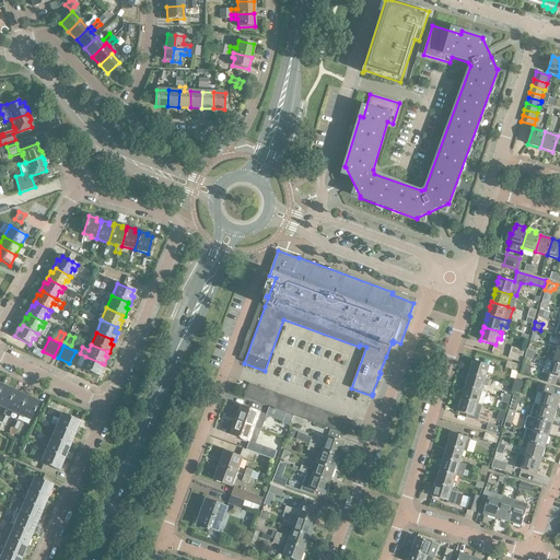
[(508,359),(521,363),(523,357),(510,352),(508,359)]
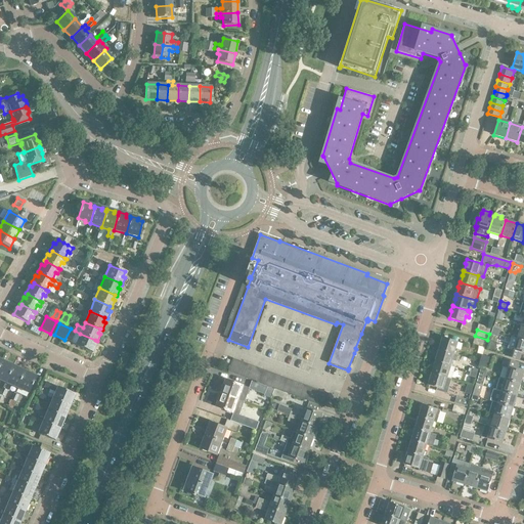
[(95,340),(80,334),(78,338),(80,339),(77,346),(92,352),(95,345),(93,344),(95,340)]
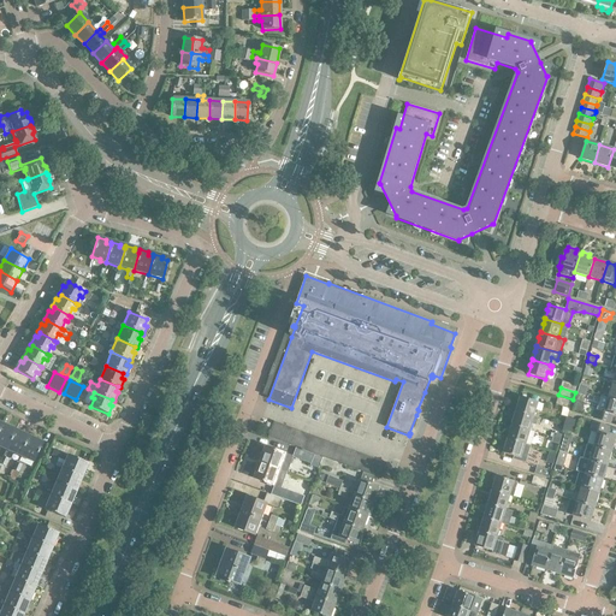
[(615,415),(615,400),(608,398),(602,396),(597,409),(594,419),(610,424),(612,415),(615,415)]
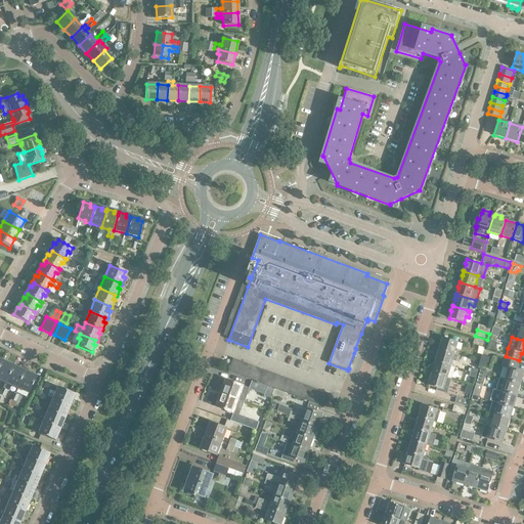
[(440,350),(454,354),(457,342),(442,338),(441,343),(442,343),(440,350)]
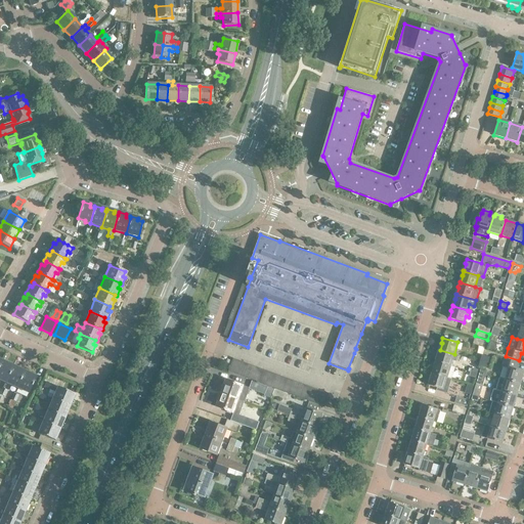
[(472,344),(484,348),(486,342),(474,338),(472,344)]
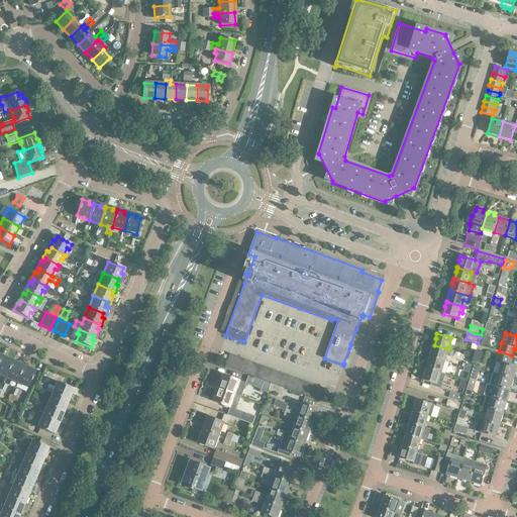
[(444,362),(446,356),(450,357),(452,350),(448,349),(434,345),(433,344),(431,349),(432,349),(430,356),(444,362)]
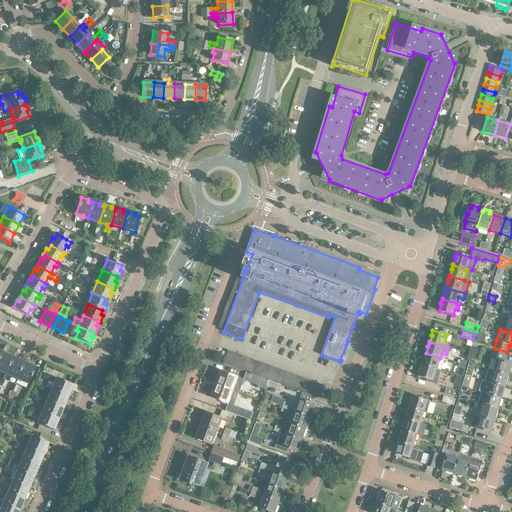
[(468,358),(468,359),(475,361),(478,350),(471,348),(469,355),(468,358)]
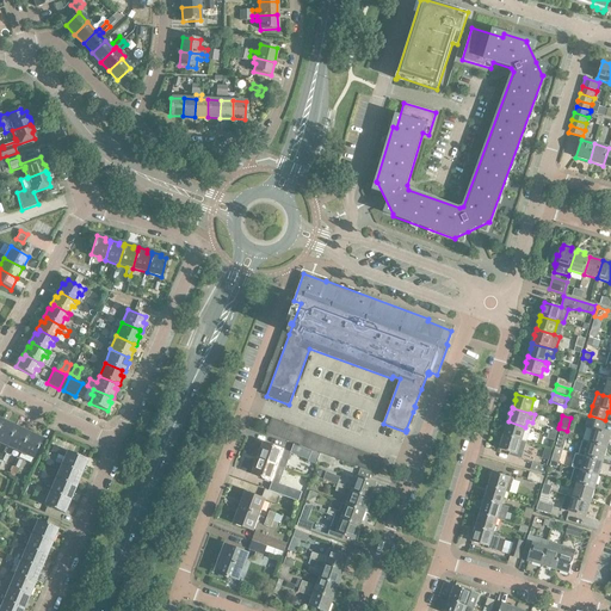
[(606,448),(610,434),(602,431),(604,423),(588,418),(586,427),(593,430),(588,443),(606,448)]
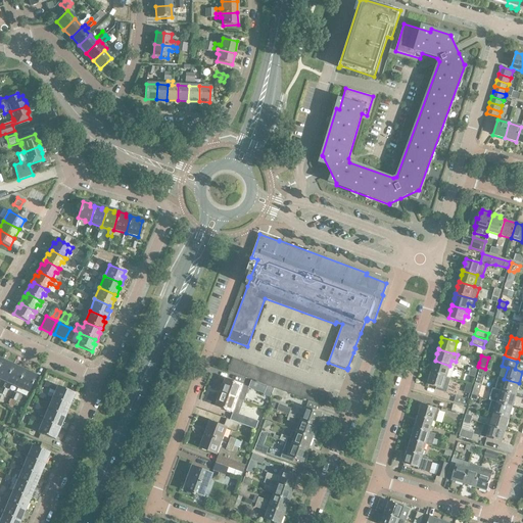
[(233,359),(228,371),(234,373),(238,361),(233,359)]
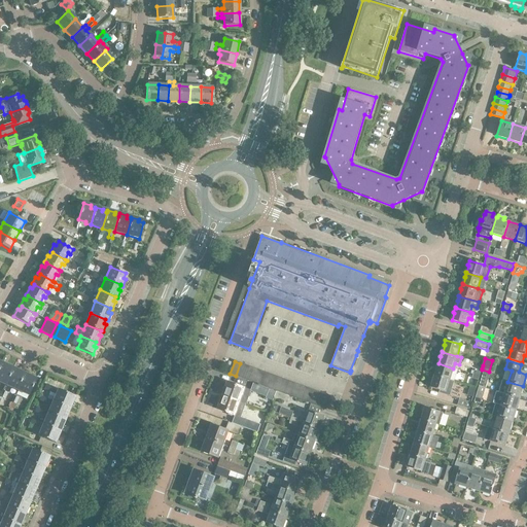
[(246,365),(240,363),(236,376),(242,378),(246,365)]
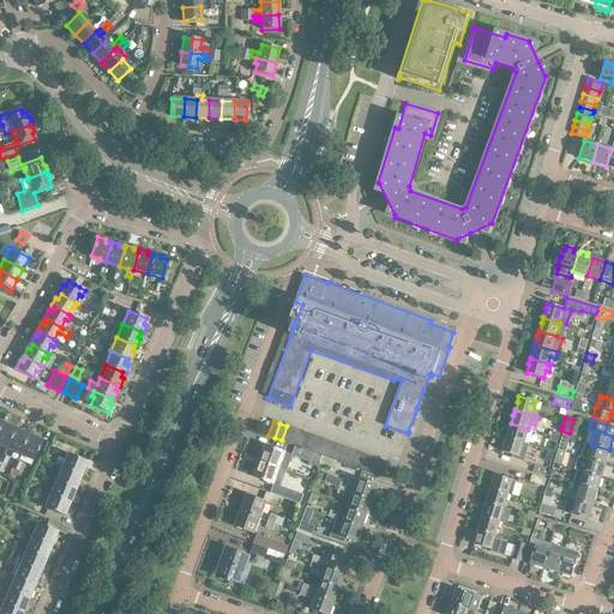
[(507,438),(524,443),(529,444),(533,431),(528,429),(511,423),(510,423),(509,429),(510,429),(507,438)]
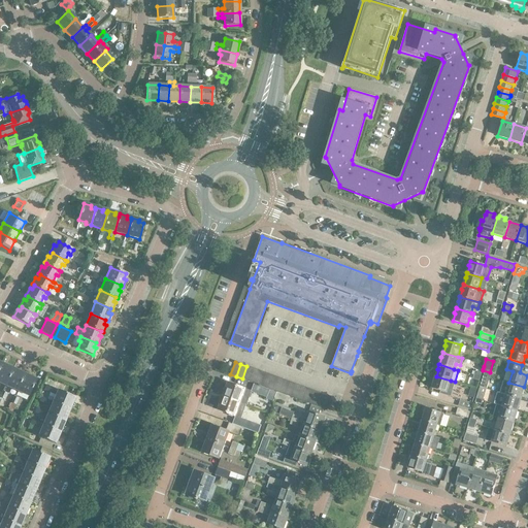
[(5,367),(1,366),(1,365),(0,367),(0,383),(5,386),(12,371),(13,369),(6,365),(5,367)]
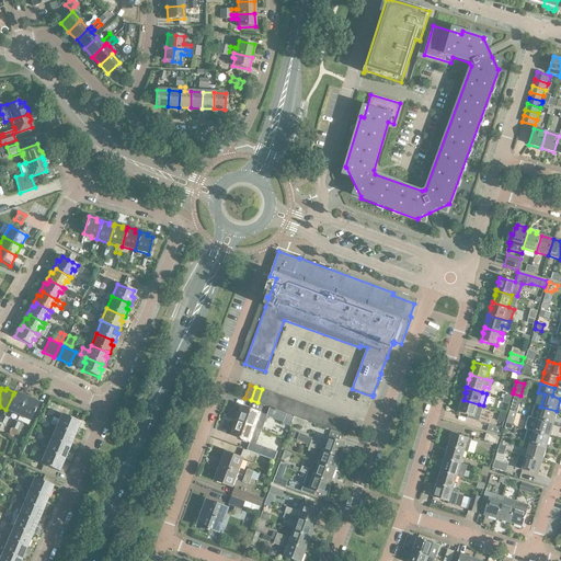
[(268,391),(262,389),(258,402),(264,405),(268,391)]
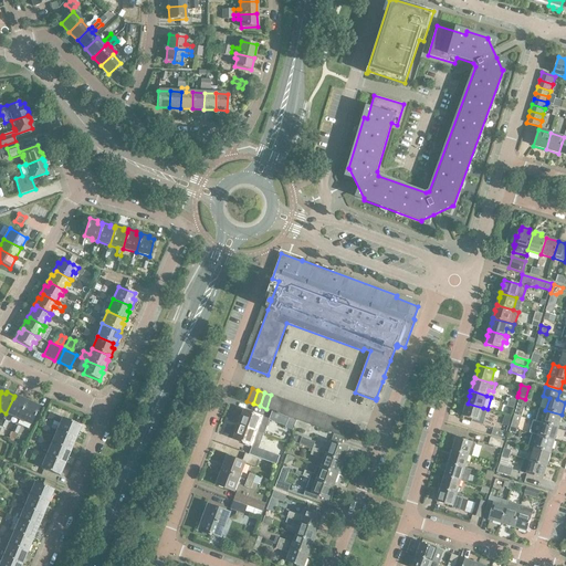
[(278,397),(271,395),(266,409),(273,411),(278,397)]
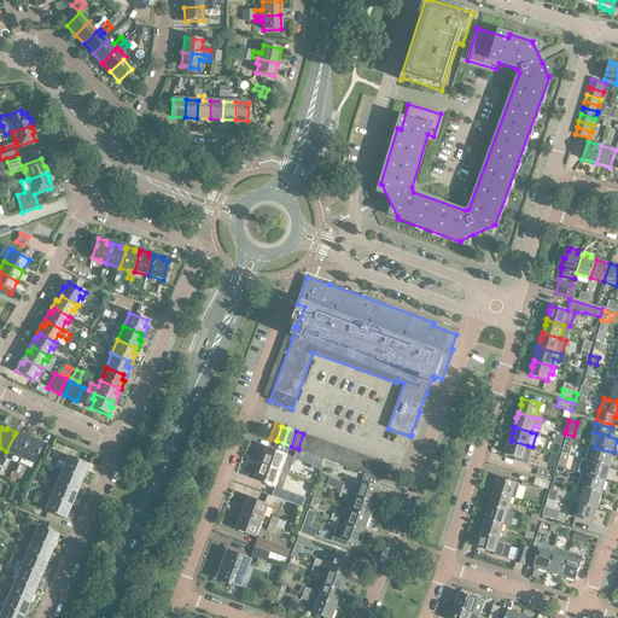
[(19,437),(15,435),(6,452),(19,458),(28,441),(29,438),(21,433),(19,437)]
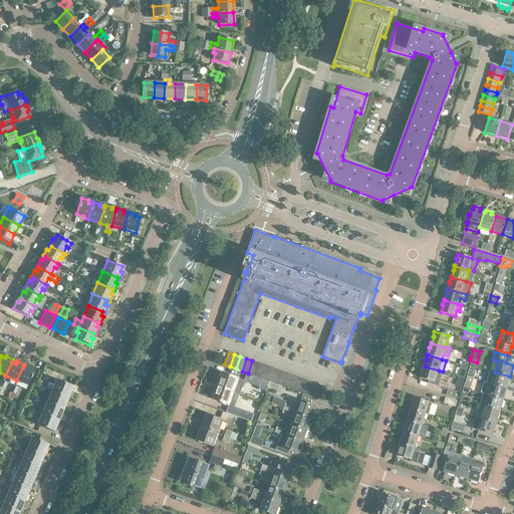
[(258,363),(252,360),(248,373),(253,375),(258,363)]
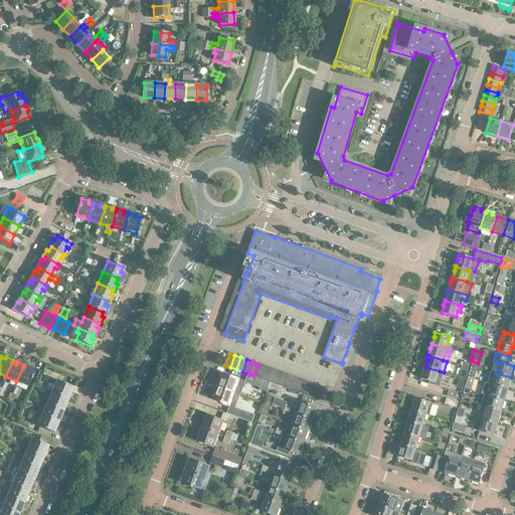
[(265,366),(259,364),(253,376),(260,378),(265,366)]
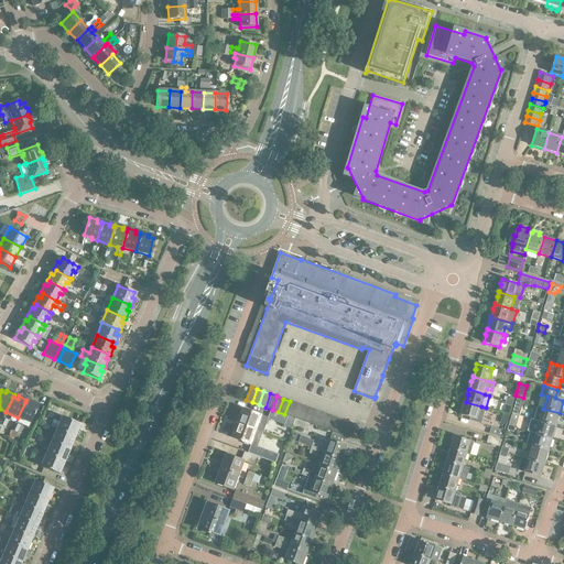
[(30,404),(25,402),(18,418),(23,420),(24,418),(31,421),(39,405),(31,401),(30,404)]
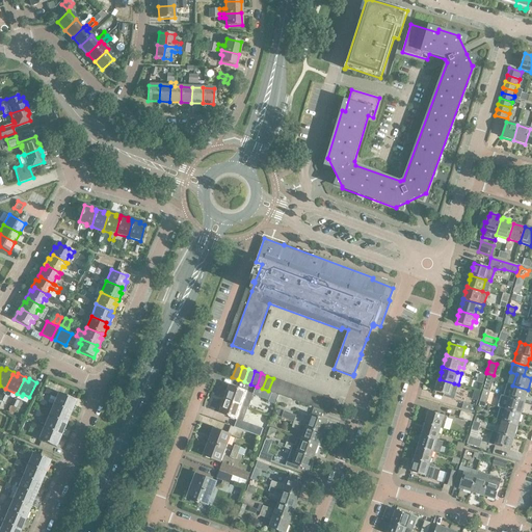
[(274,393),(280,380),(273,378),(268,391),(272,392),(274,393)]
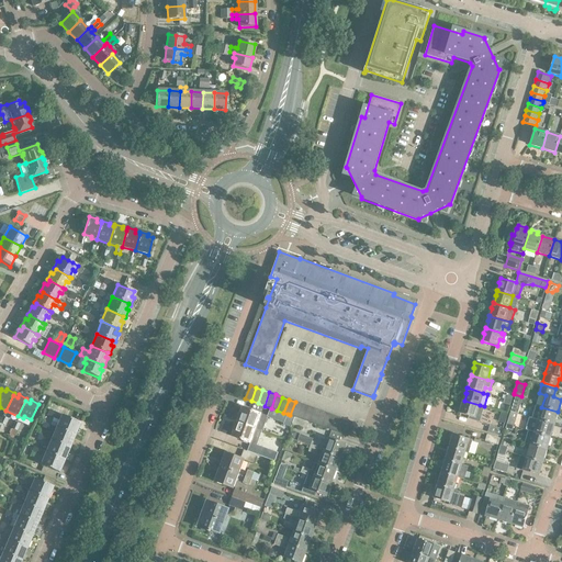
[(480,405),(464,401),(463,400),(461,405),(462,405),(460,413),(459,413),(469,416),(468,419),(479,423),(484,406),(480,405)]
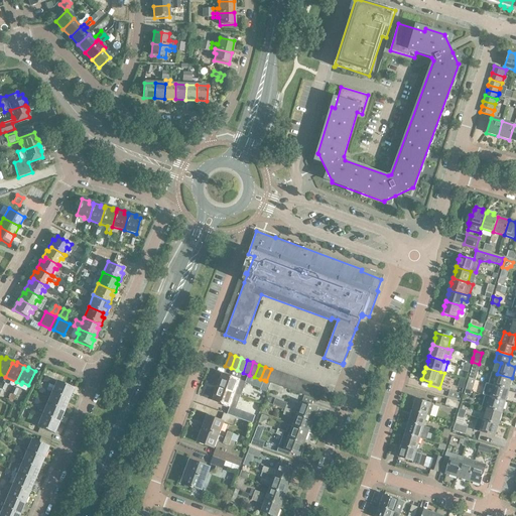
[(276,371),(271,369),(266,381),(272,383),(276,371)]
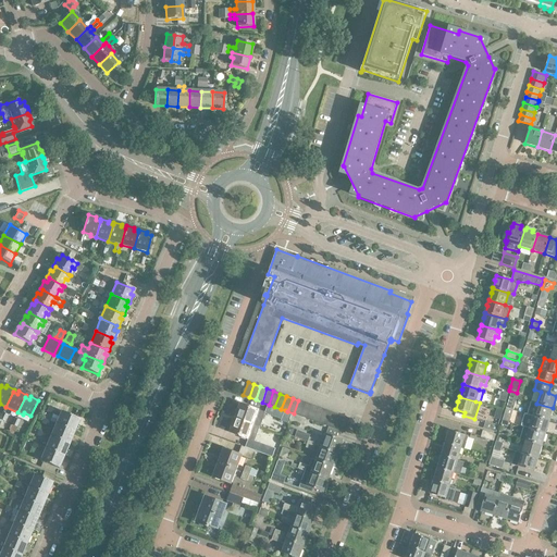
[(300,416),(305,403),(298,400),(294,413),(300,416)]
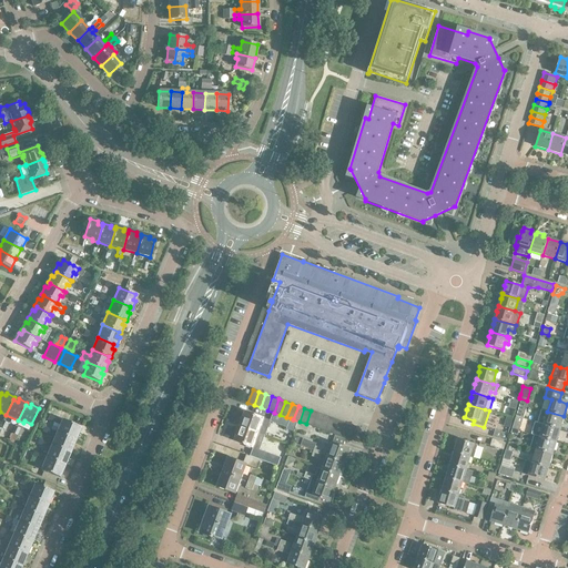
[(541,409),(538,423),(544,424),(560,429),(564,416),(547,412),(541,409)]
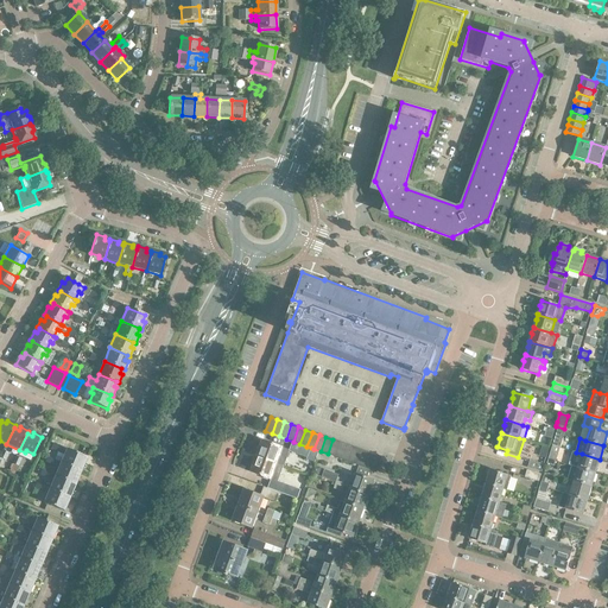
[(335,457),(340,442),(333,439),(328,454),(335,457)]
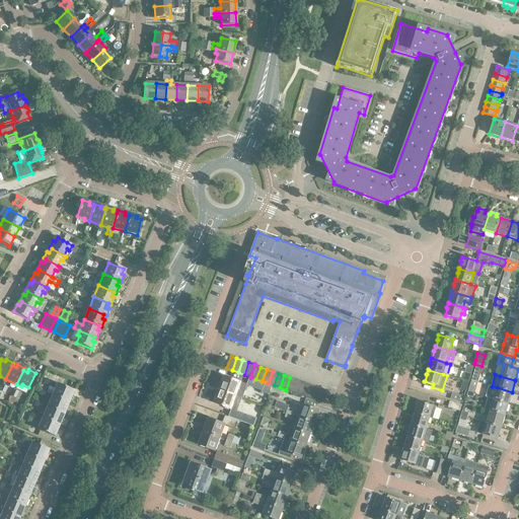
[(220,381),(217,389),(236,396),(242,398),(246,385),(241,383),(223,376),(221,382),(220,381)]
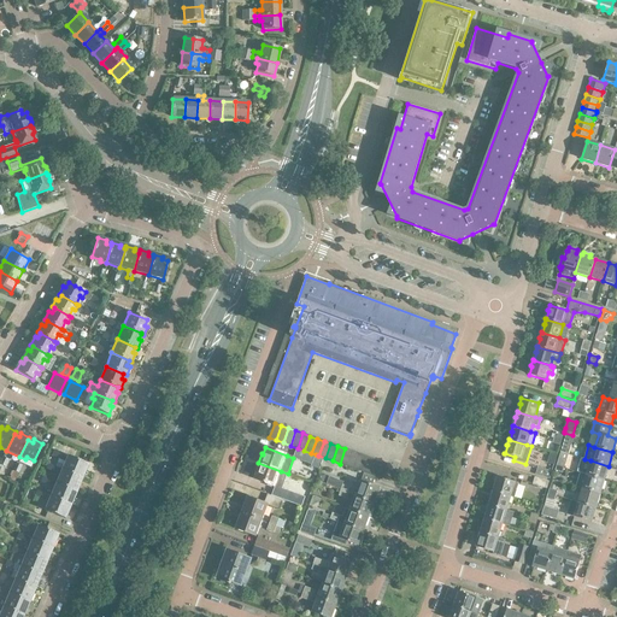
[(293,458),(312,464),(316,454),(311,453),(304,451),(298,448),(297,448),(295,452),(293,458)]
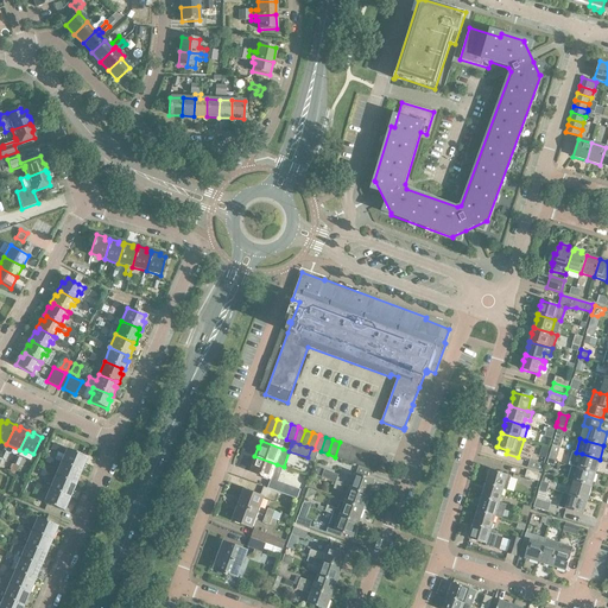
[(347,444),(340,442),(335,457),(342,460),(347,444)]
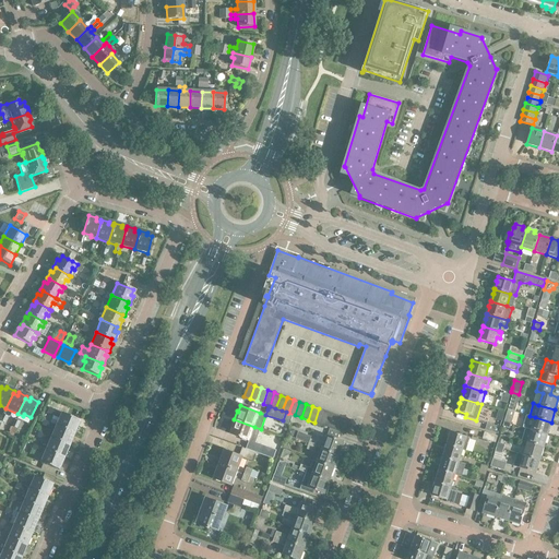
[(320,425),(325,412),(319,408),(314,423),(320,425)]
